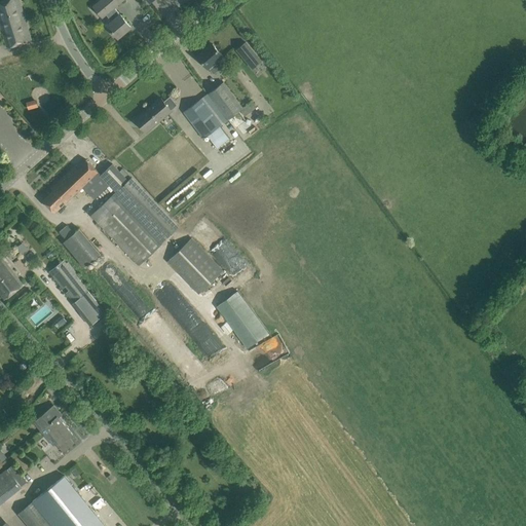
[(0,0),(0,21),(8,47),(31,40),(19,0),(0,0)]
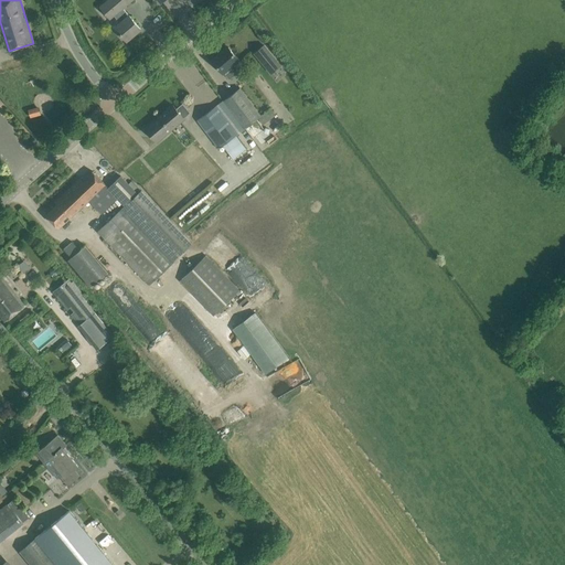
[(120,23),(116,28),(127,40),(140,29),(129,16),(129,17),(123,8),(131,0),(107,0),(99,8),(109,19),(114,16),(120,23)]
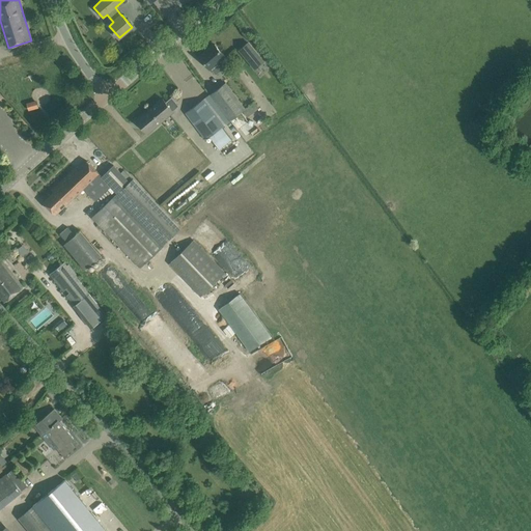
[(239,50),(255,70),(263,62),(248,43),(239,50)]
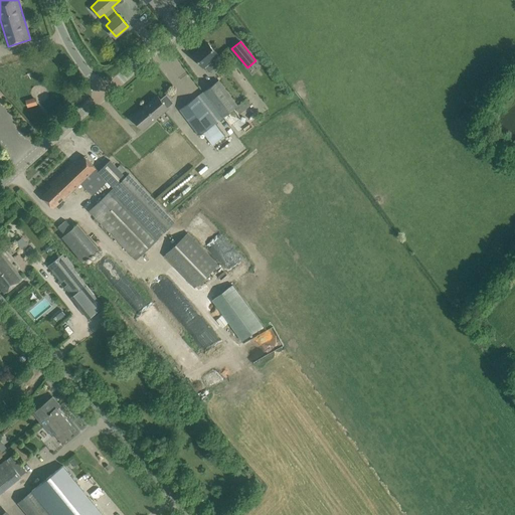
[(193,55),(203,66),(218,54),(208,43),(193,55)]
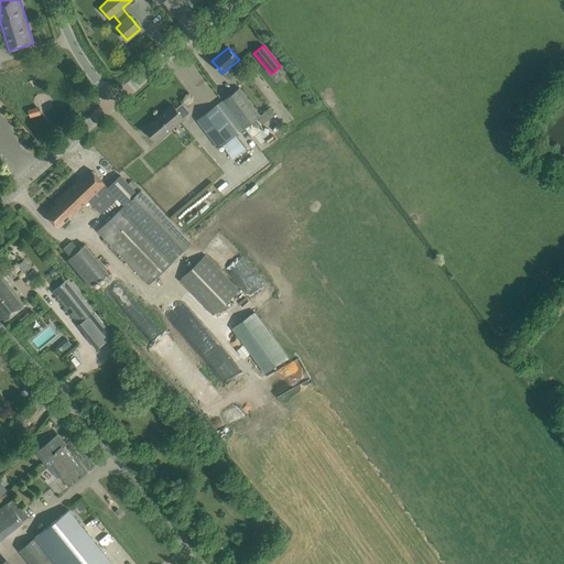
[(239,88),(223,100),(243,129),(259,118),(263,123),(275,115),(270,108),(260,116),(239,88)]
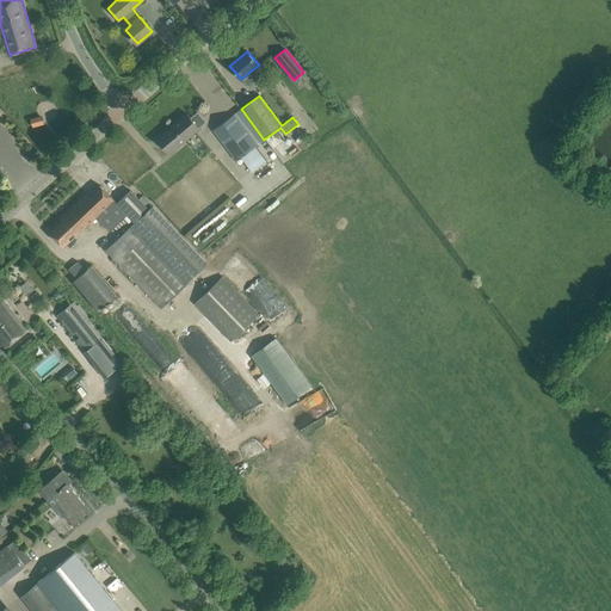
[(233,115),(214,129),(221,139),(236,160),(240,158),(242,155),(255,146),(264,140),(241,109),(233,115)]
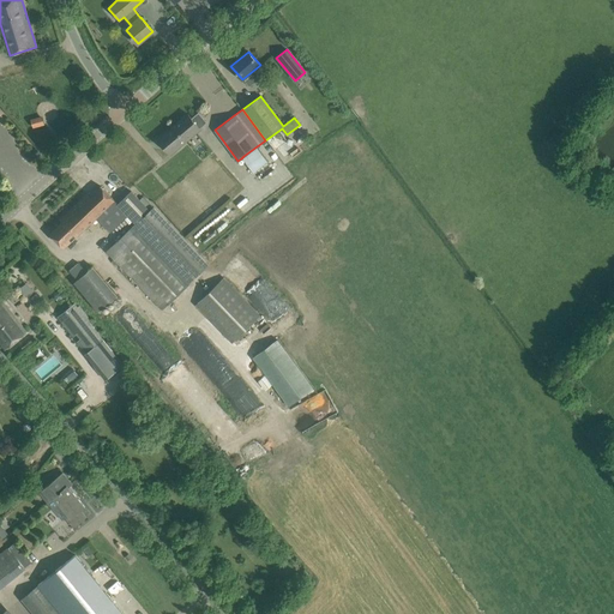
[(170,154),(200,128),(199,128),(206,122),(198,113),(192,119),(188,114),(158,139),(170,154)]
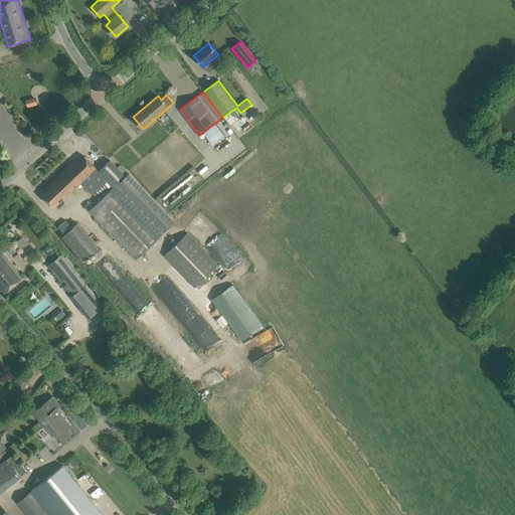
[(28,107),(38,104),(35,97),(25,101),(28,107)]
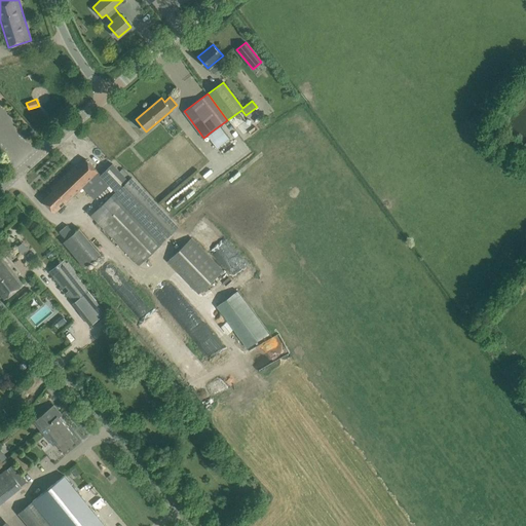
[(53,191),(43,200),(54,212),(81,186),(94,199),(110,184),(86,159),(76,168),(74,166),(51,188),(53,191)]
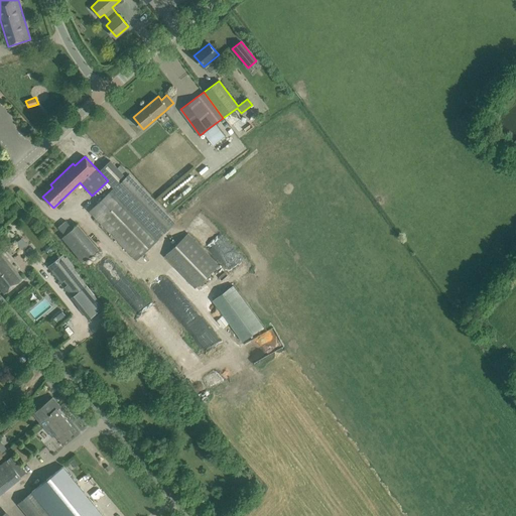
[(175,223),(128,173),(89,212),(136,261),(175,223)]
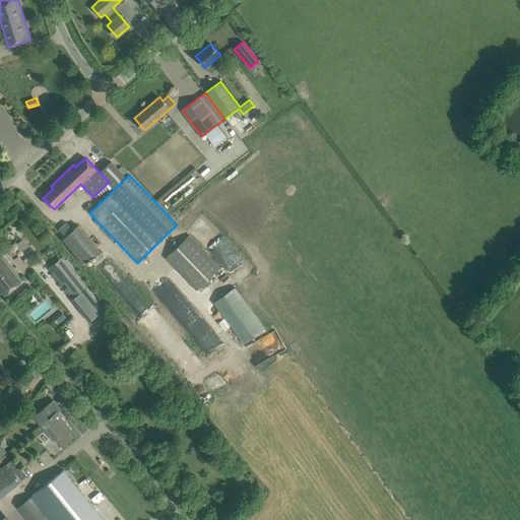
[(212,230),(215,224),(207,220),(204,224),(212,230)]
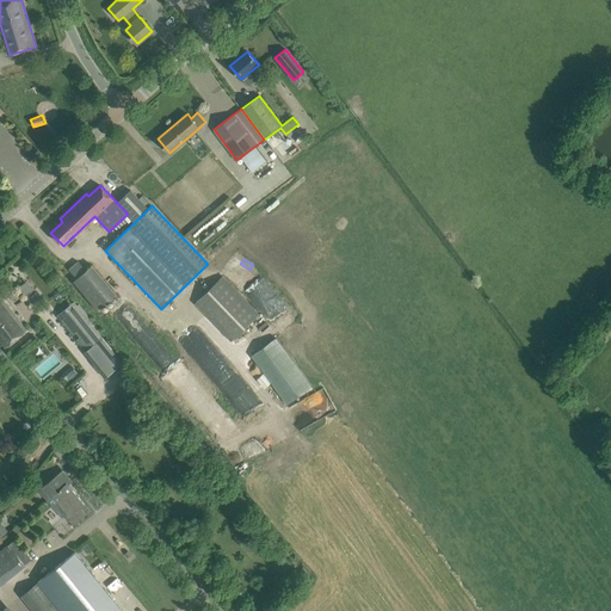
[(117,295),(92,265),(86,270),(78,261),(68,269),(76,278),(73,282),(98,310),(117,295)]
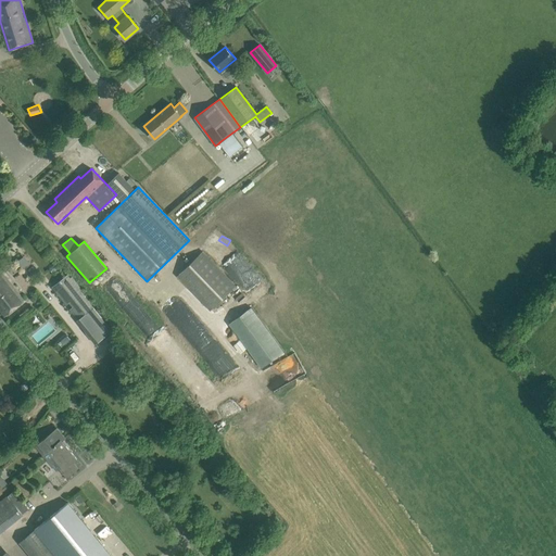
[(177,277),(210,311),(236,287),(202,252),(177,277)]
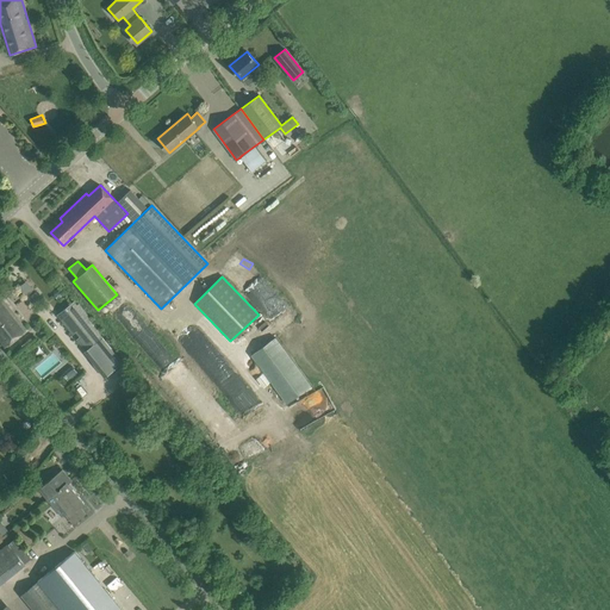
[(0,341),(5,348),(26,330),(1,297),(0,297),(0,341)]
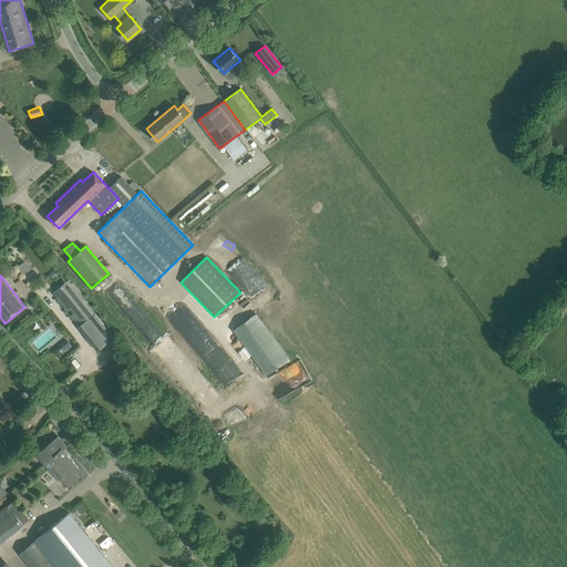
[(80,326),(95,313),(69,281),(54,292),(80,326)]
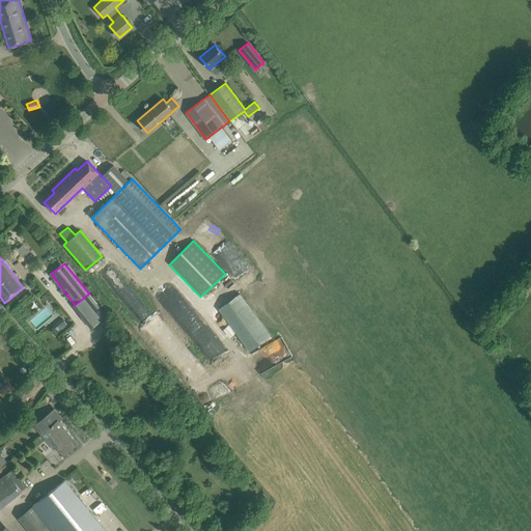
[(248,353),(270,337),(240,294),(218,309),(248,353)]
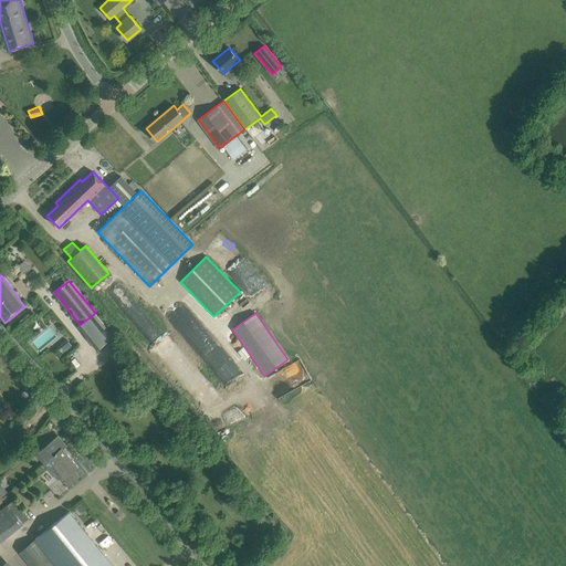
[(63,354),(72,346),(69,342),(60,348),(63,354)]
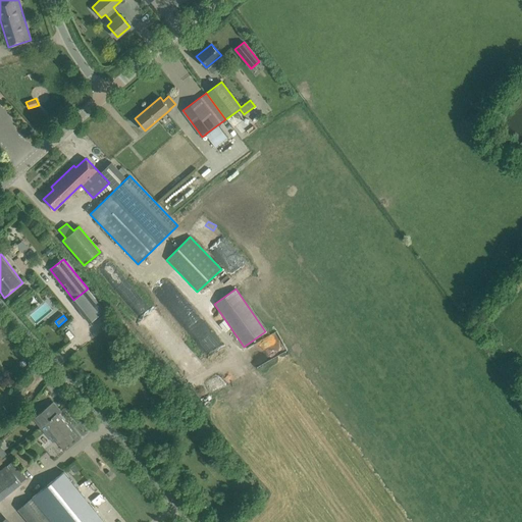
[(61,412),(53,402),(36,417),(41,423),(39,424),(41,427),(46,423),(57,413),(58,414),(61,412)]
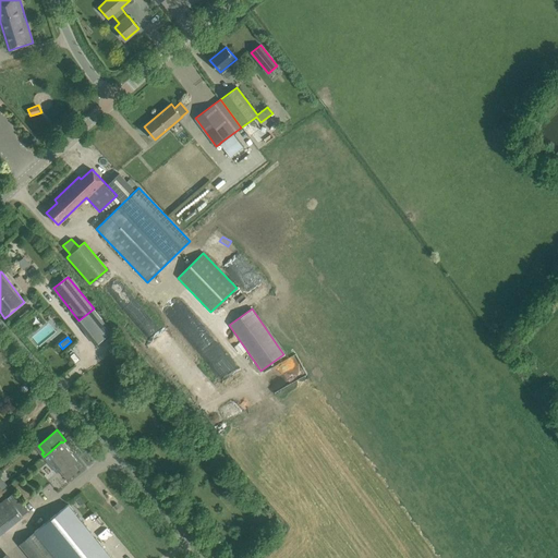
[(49,452),(44,457),(57,473),(62,468),(64,471),(62,473),(68,480),(77,470),(73,464),(77,461),(62,443),(61,441),(49,452)]
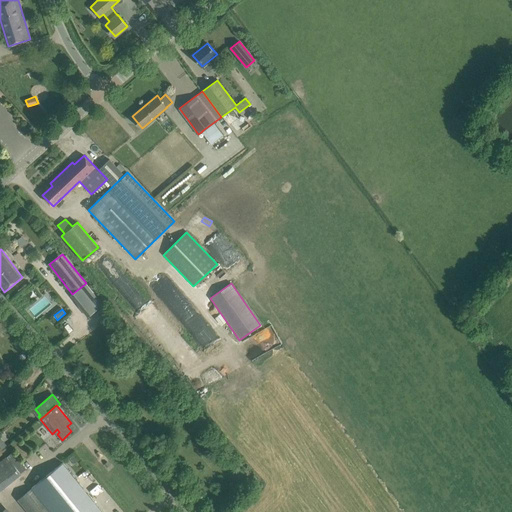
[(4,442),(0,445),(0,446),(3,450),(8,446),(4,442)]
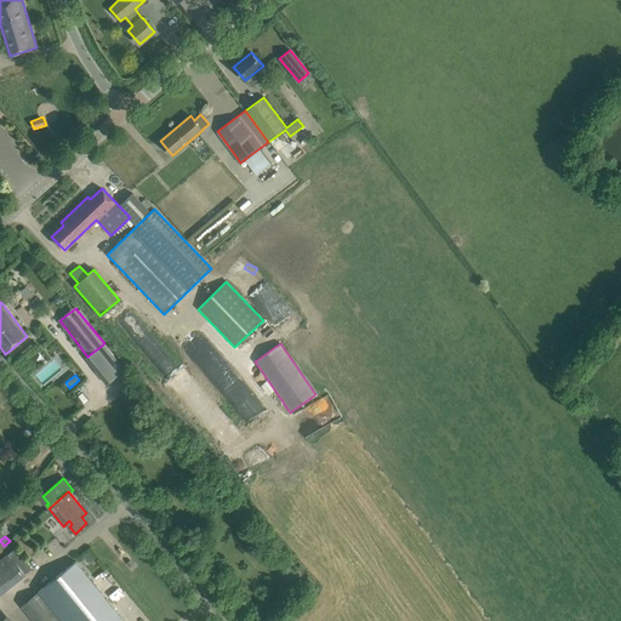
[(13,550),(7,554),(24,574),(30,569),(13,550)]
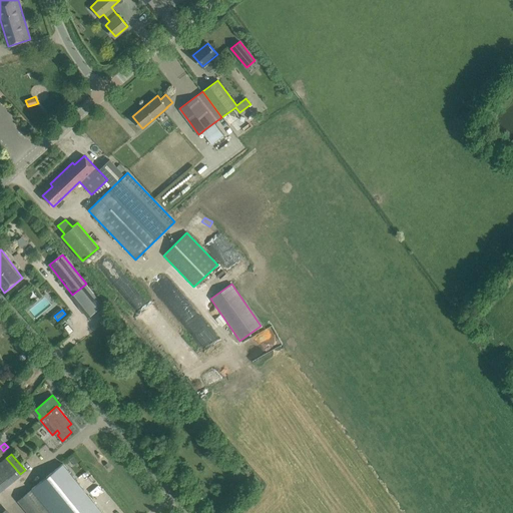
[(74,456),(69,460),(74,466),(78,462),(74,456)]
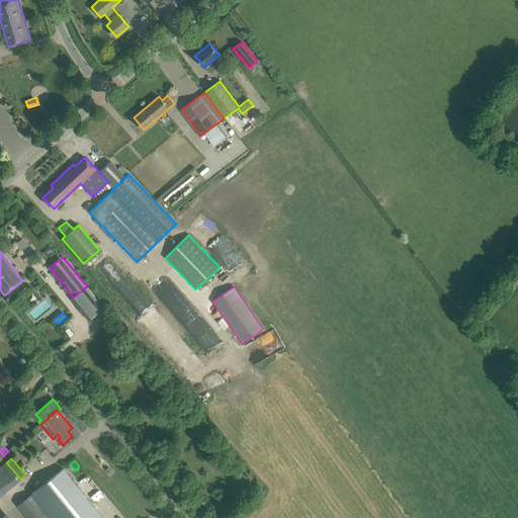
[(0,495),(20,479),(6,462),(0,467),(0,495)]
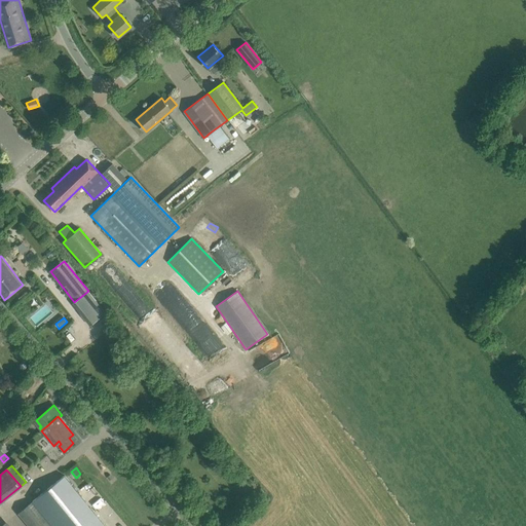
[(32,502),(50,525),(105,525),(65,476),(32,502)]
